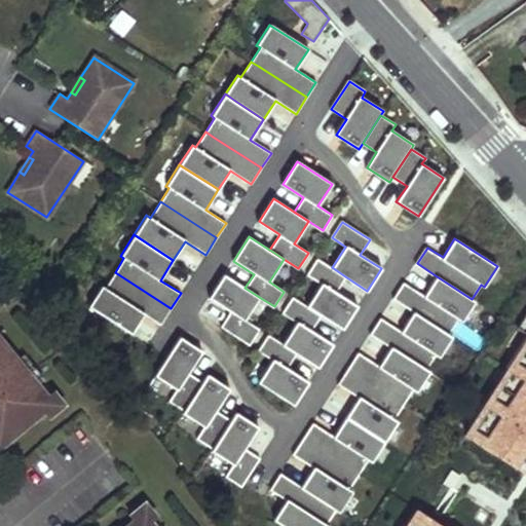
[(321,314),(342,329),(358,306),(336,292),(345,276),(332,267),(318,259),(307,275),(321,284),(307,305),(321,314)]
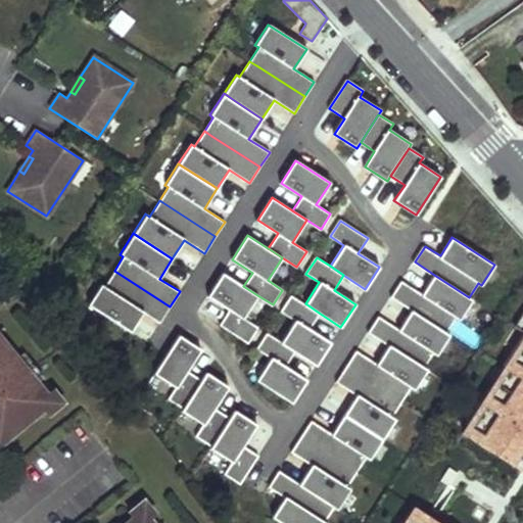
[(87,304),(131,332),(143,313),(159,323),(170,306),(114,271),(104,286),(100,284),(87,304)]
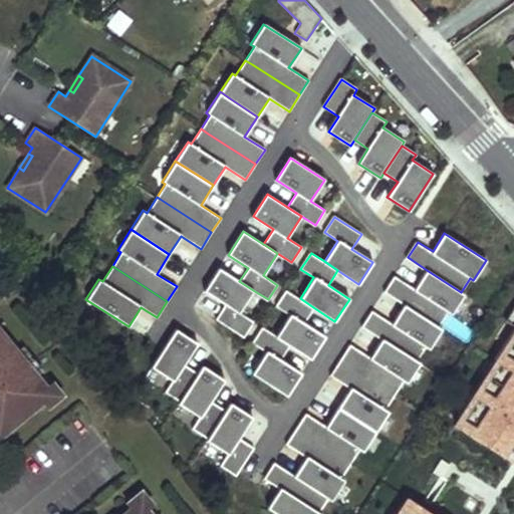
[(224,304),(215,319),(243,337),(253,321),(239,312),(253,290),(239,281),(219,268),(204,291),(224,304)]
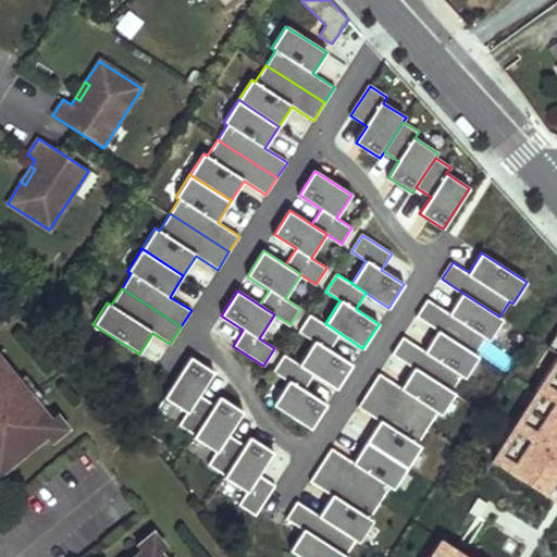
[(448,313),(428,300),(418,317),(438,330),(475,354),(485,338),(489,341),(503,319),(499,317),(462,293),(448,313)]
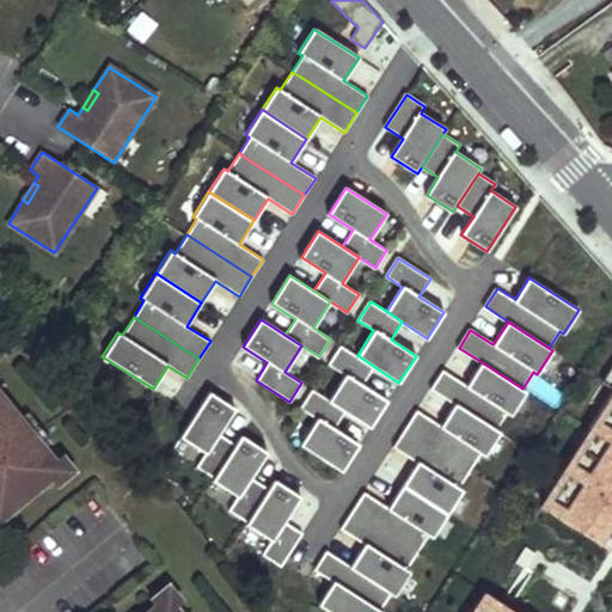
[(346,410),(371,427),(387,401),(361,384),(373,366),(357,355),(342,346),(329,365),(344,375),(329,399),(346,410)]
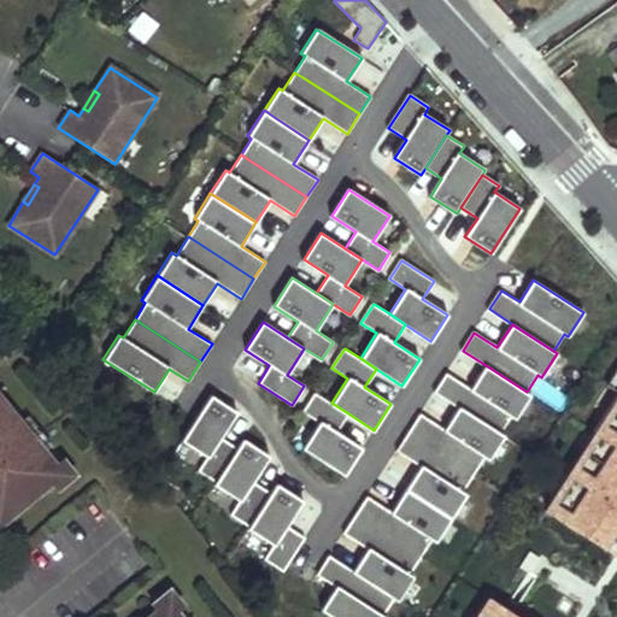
[(447,375),(436,392),(459,406),(500,433),(510,416),(515,419),(530,394),(527,392),(486,365),(470,389),(447,375)]
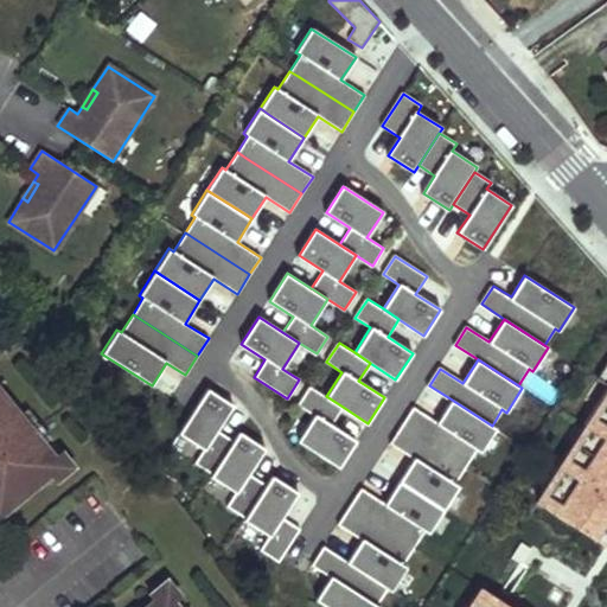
[(314,415),(298,441),(338,467),(356,441),(331,425),(343,407),(326,396),(311,387),(299,406),(314,415)]
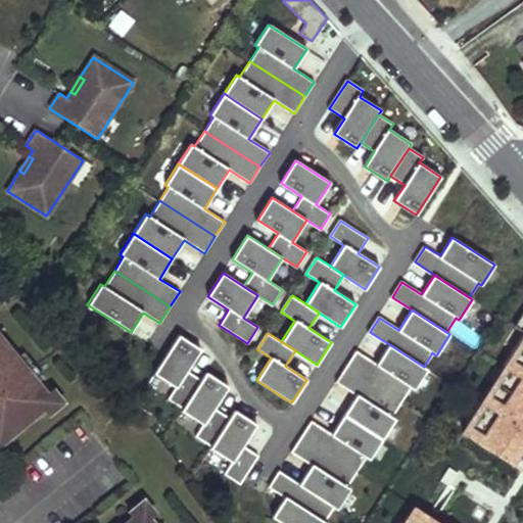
[(201,349),(180,335),(155,373),(176,387),(168,398),(183,410),(202,380),(187,371),(201,349)]
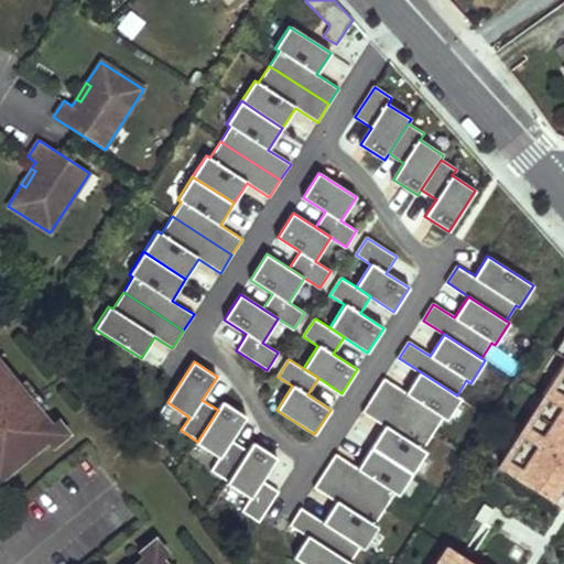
[(0,425),(3,430),(0,433),(0,478),(49,441),(41,431),(33,422),(41,415),(26,399),(8,375),(0,365),(0,425)]
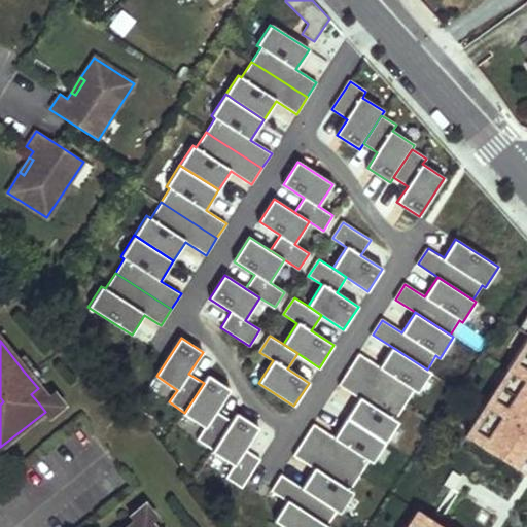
[(7,350),(25,373),(35,364),(16,342),(7,350)]
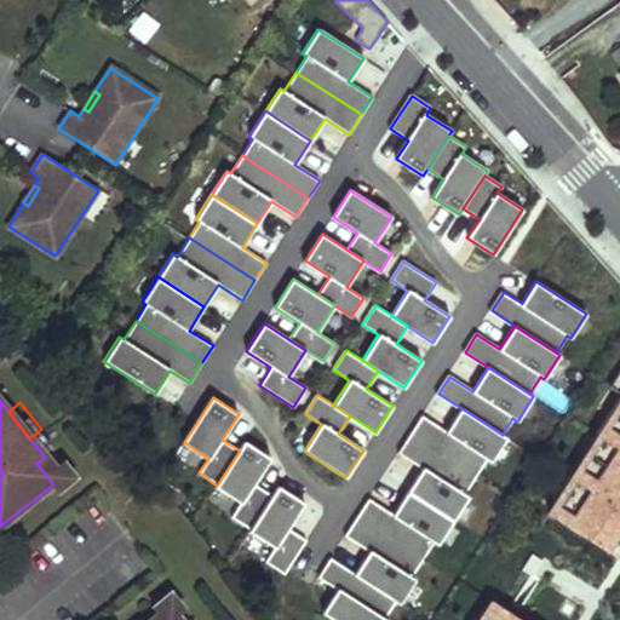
[(476,476),(487,459),(491,461),(506,437),(503,435),(461,408),(446,431),(423,417),(412,435),(476,476)]
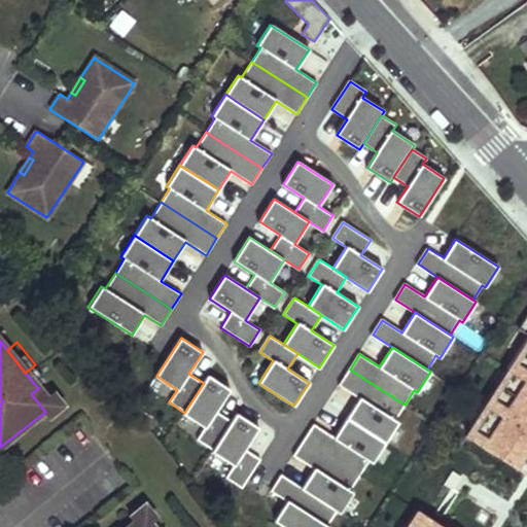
[(339,385),(358,398),(347,417),(385,442),(398,422),(394,420),(405,405),(350,370),(339,385)]
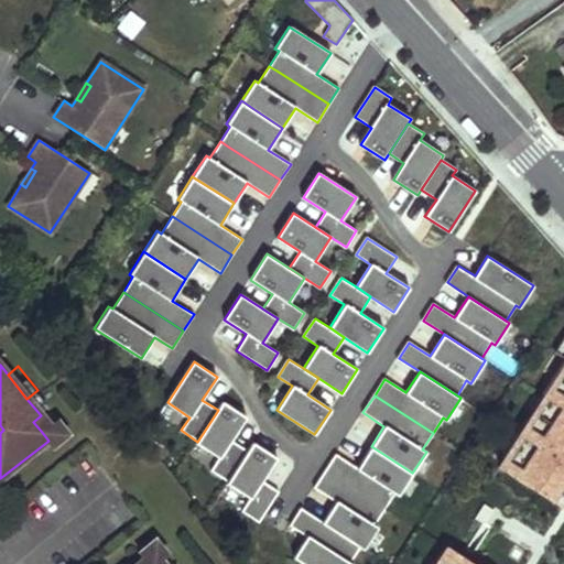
[(246,418),(224,402),(218,410),(197,442),(196,444),(218,457),(210,470),(229,481),(249,452),(231,441),(246,418)]
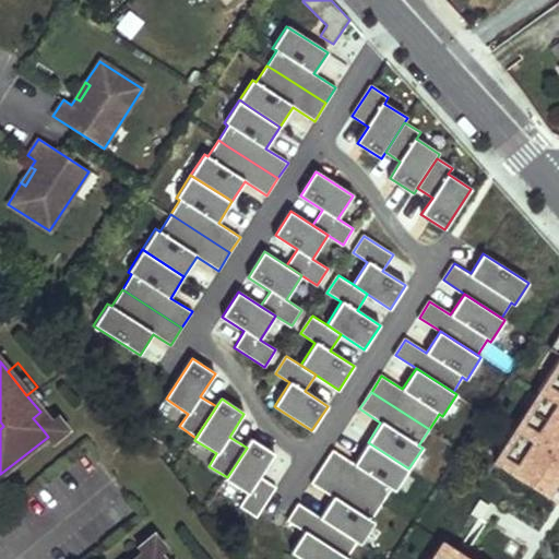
[(71,430),(58,414),(40,427),(48,437),(54,443),(71,430)]
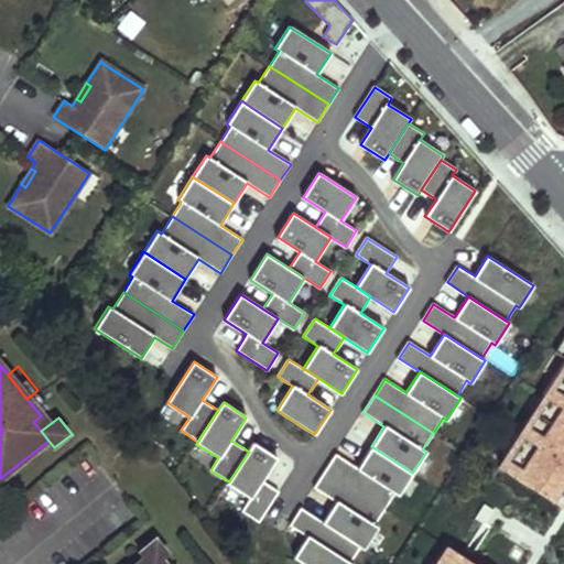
[(277,457),(253,443),(249,452),(229,481),(228,484),(250,498),(241,511),(259,522),(278,491),(262,481),(277,457)]
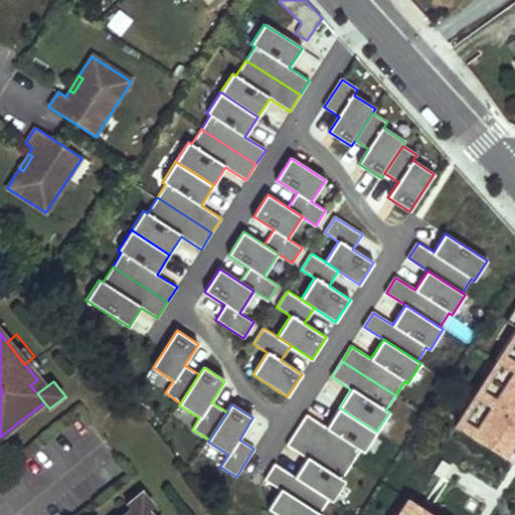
[(360,451),(363,453),(376,432),(339,407),(326,427),(306,414),(296,428),(351,464),(360,451)]
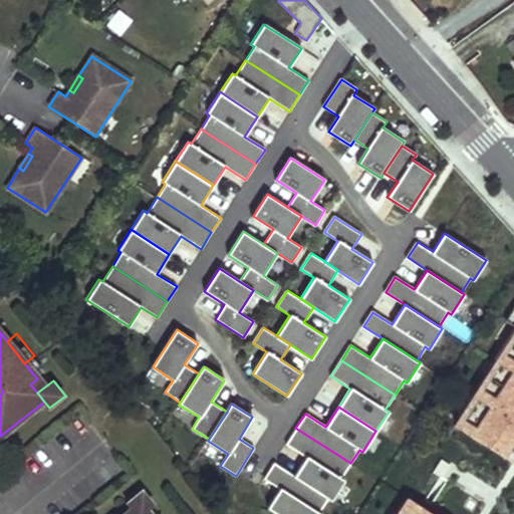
[(295,428),(285,444),(305,457),(294,475),(328,497),(331,499),(344,480),(340,478),(350,463),(295,428)]
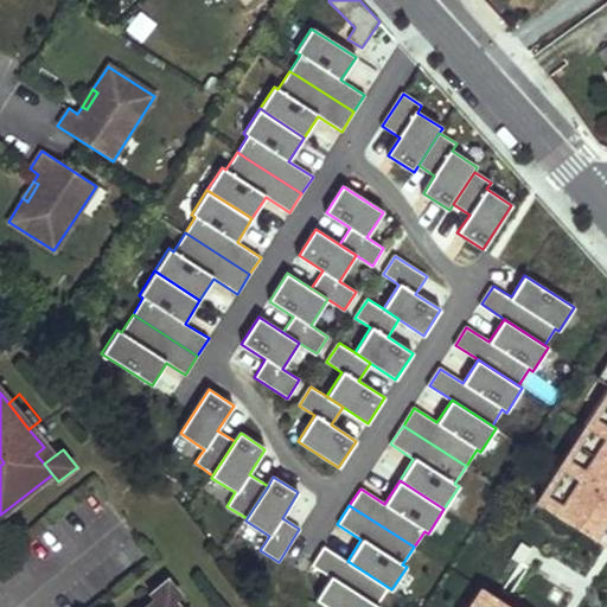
[(310,564),(330,577),(315,600),(326,606),(378,606),(376,605),(388,587),(347,561),(323,545),(310,564)]
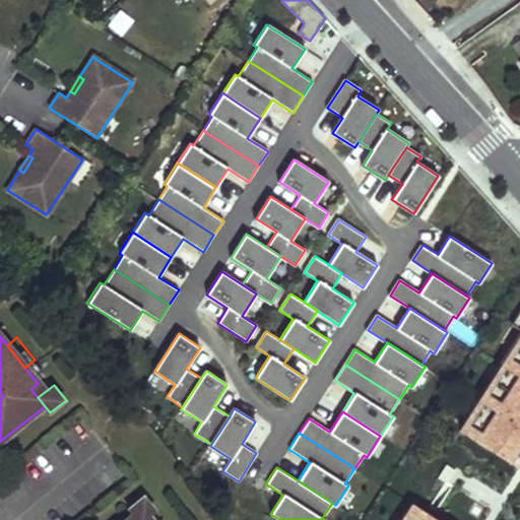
[(126,506),(133,514),(138,519),(141,519),(155,508),(141,493),(126,506)]
